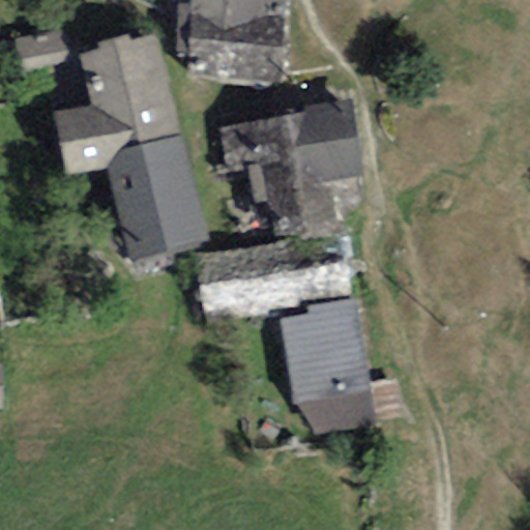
[(189,52),(186,80),(275,88),(283,0),(189,0),(189,5),(179,4),(175,51),(189,52)]
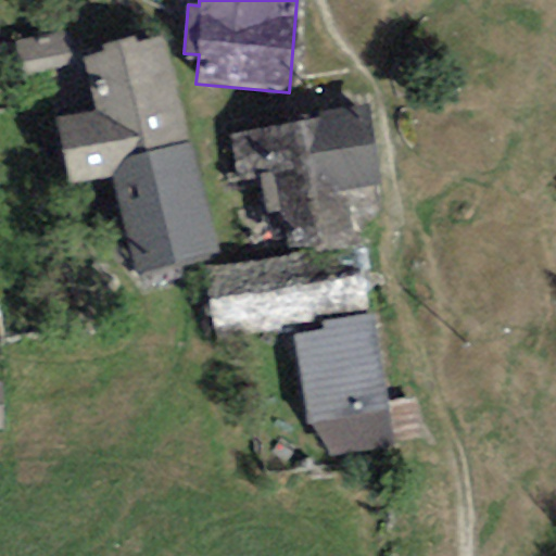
[(108,160),(189,141),(165,37),(136,43),(135,37),(102,45),(103,53),(83,59),(95,110),(55,118),(72,189),(112,179),(108,160)]
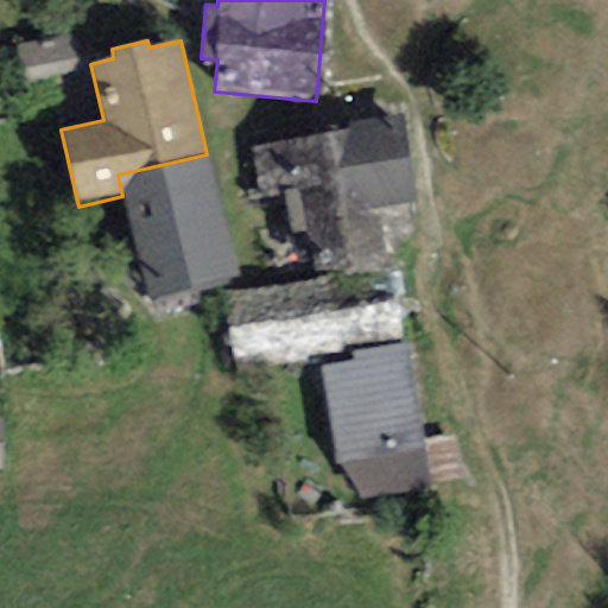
[(416,202),(401,114),(350,122),(352,131),(251,147),(259,198),(286,195),(292,234),(308,232),(315,272),(386,260),(377,208),(416,202)]
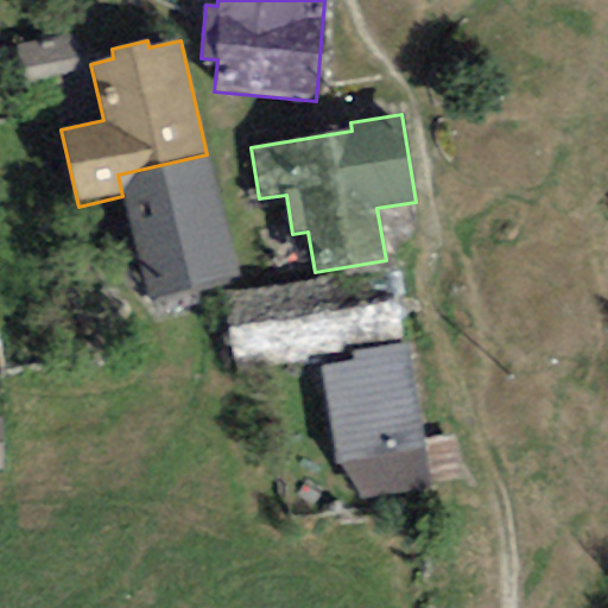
[(238,280),(207,154),(118,175),(122,196),(147,302),(238,280)]
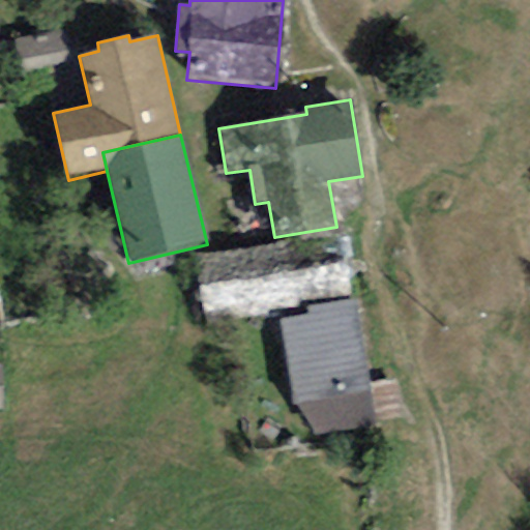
[(344,235),(194,256),(202,322),(297,310),(296,300),(351,293),(344,235)]
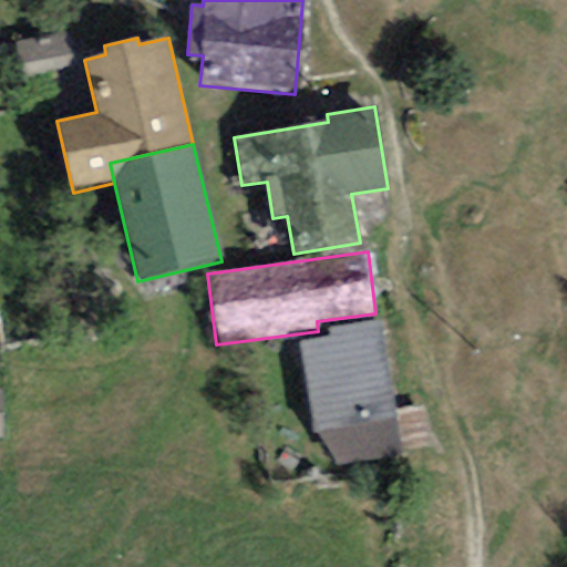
[(381,321),(325,327),(329,340),(297,343),(310,433),(318,432),(336,466),(400,456),(381,321)]
